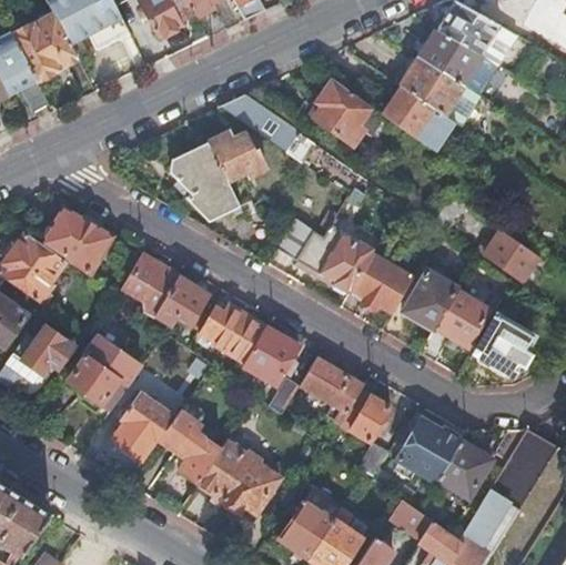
[(49,0),(56,12),(72,43),(71,43),(78,54),(87,50),(81,39),(91,34),(86,22),(117,7),(113,0),(49,0)]
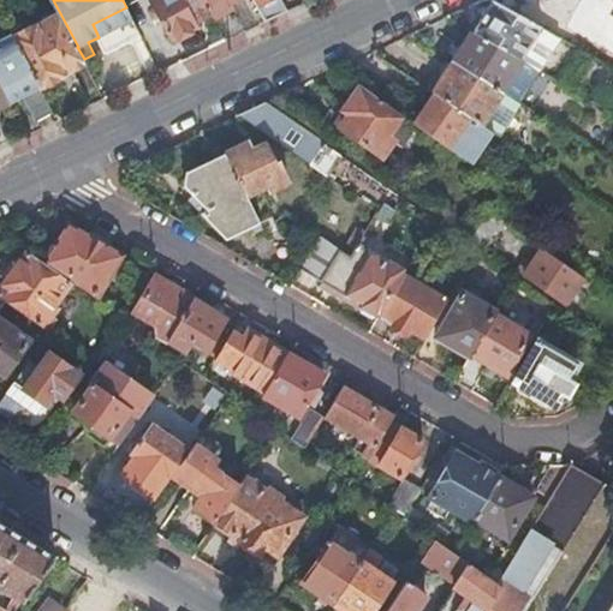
[(212,12),(204,0),(152,0),(173,39),(177,35),(190,28),(195,27),(192,22),(210,12),(212,12)]
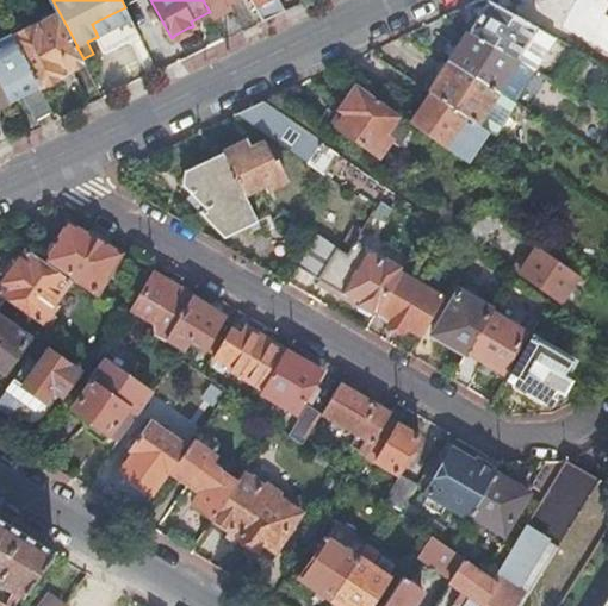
[(203,0),(210,12),(228,2),(233,0),(203,0)]
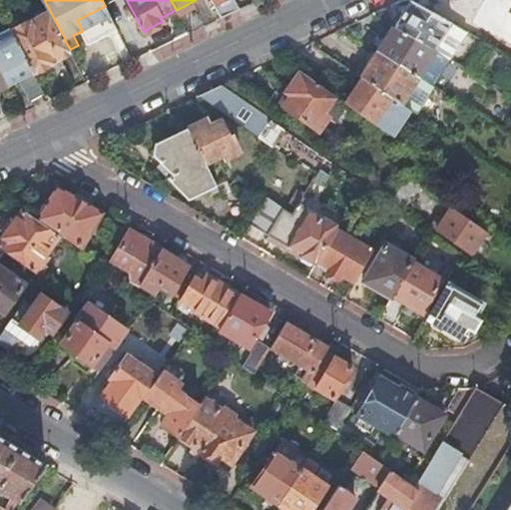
[(211,0),(221,18),(240,9),(235,0),(211,0)]
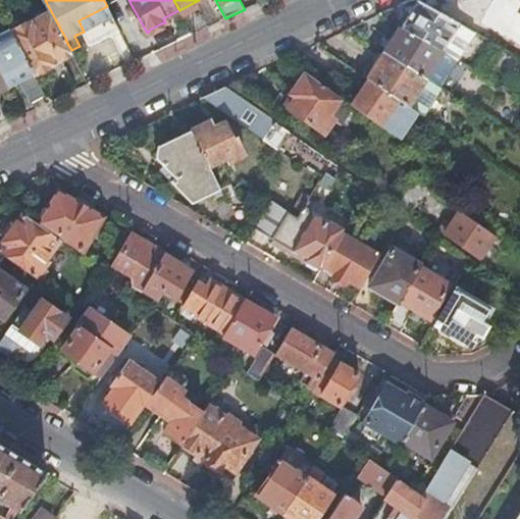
[(478,32),(462,22),(422,0),(419,0),(403,27),(402,28),(444,52),(444,51),(447,47),(462,56),(478,32)]
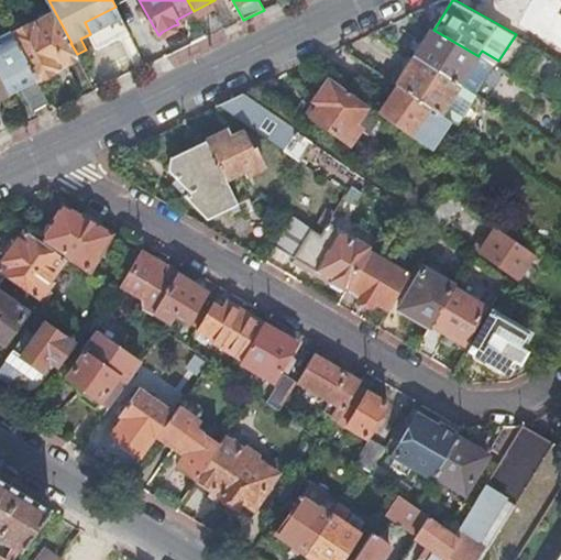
[(55,12),(12,35),(35,79),(78,57),(77,54),(70,43),(72,43),(55,12)]
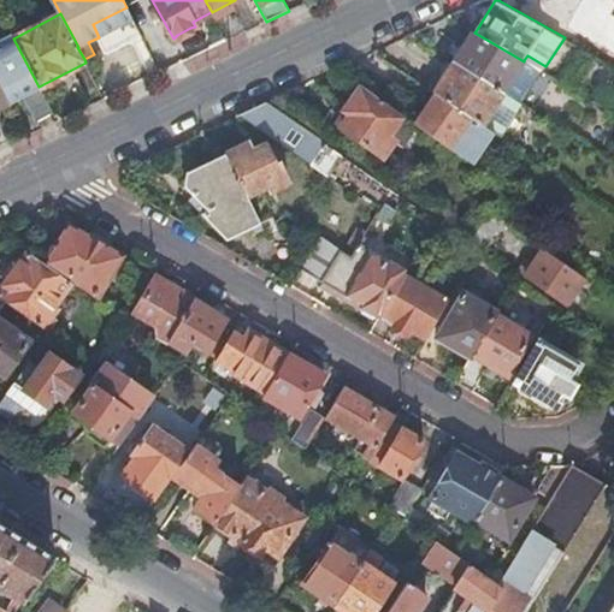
[(190,28),(177,35),(181,41),(194,35),(190,28)]
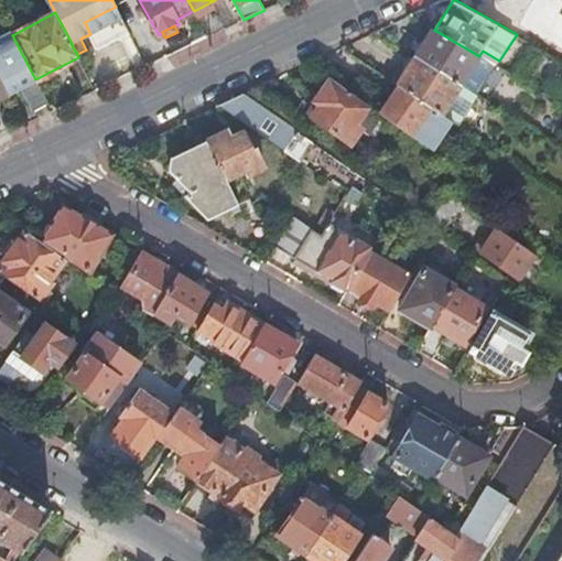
[(495,64),(479,55),(479,56),(434,30),(418,56),(461,85),(476,94),(495,64)]
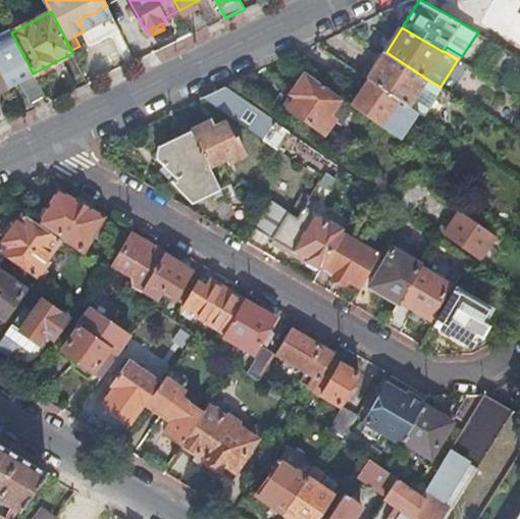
[(9,30),(0,34),(0,70),(9,87),(19,81),(32,103),(45,96),(33,73),(11,33),(9,30)]
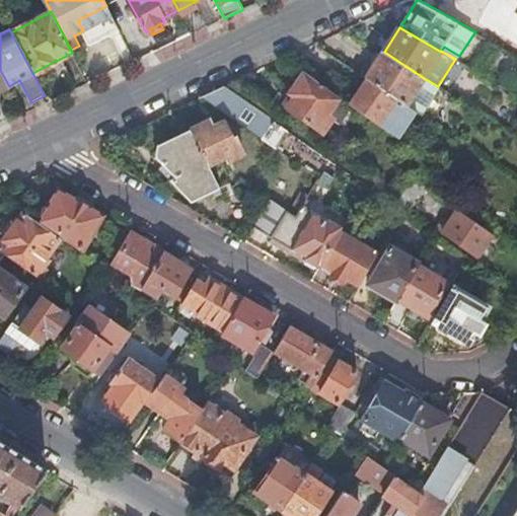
[(441,51),(455,59),(457,60),(459,56),(444,47),(441,51)]
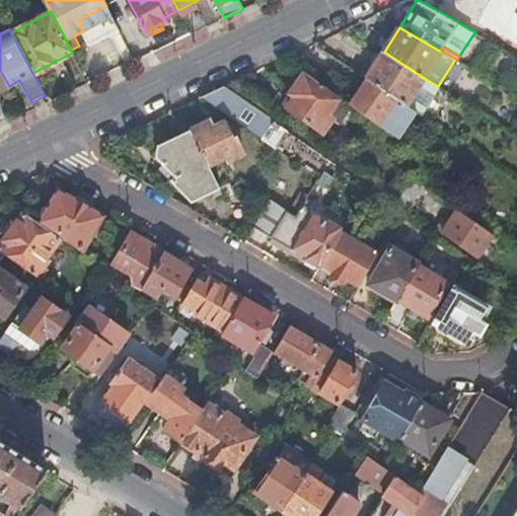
[(424,78),(384,52),(367,78),(407,103),(424,78)]
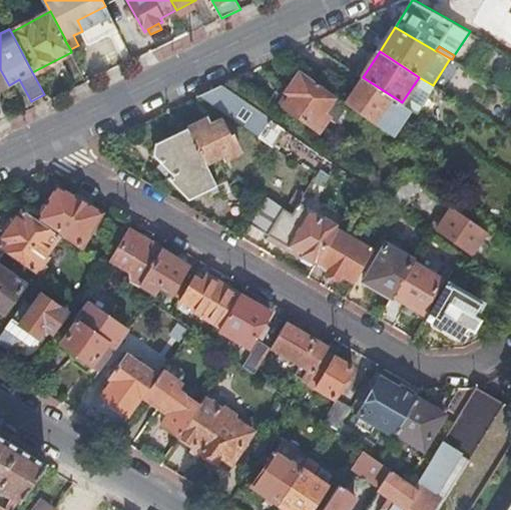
[(0,69),(0,89),(9,85),(0,69)]
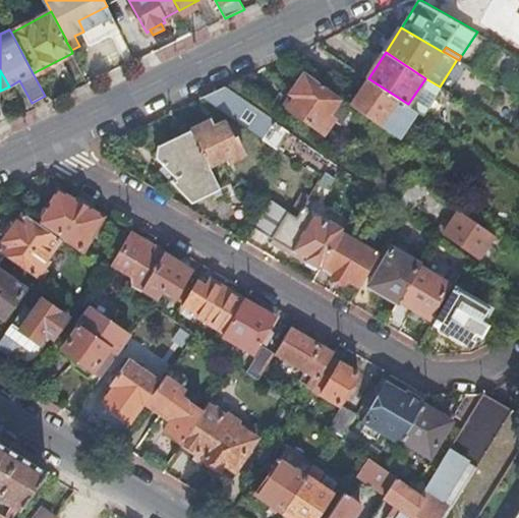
[(296,98),(289,108),(324,131),(334,117),(341,122),(351,107),(305,74),(291,94),(296,98)]
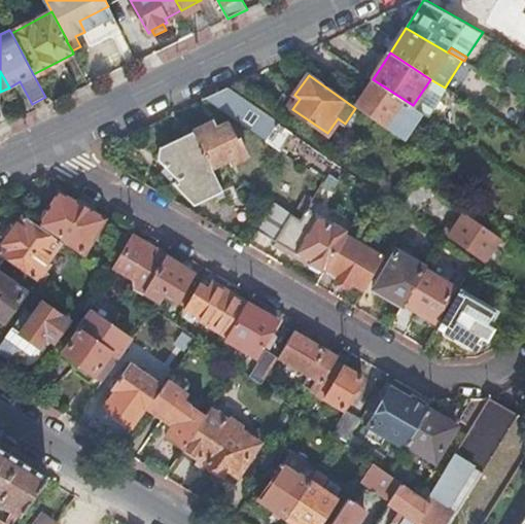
[(413,105),(373,79),(356,104),(406,139),(423,112),(413,105)]
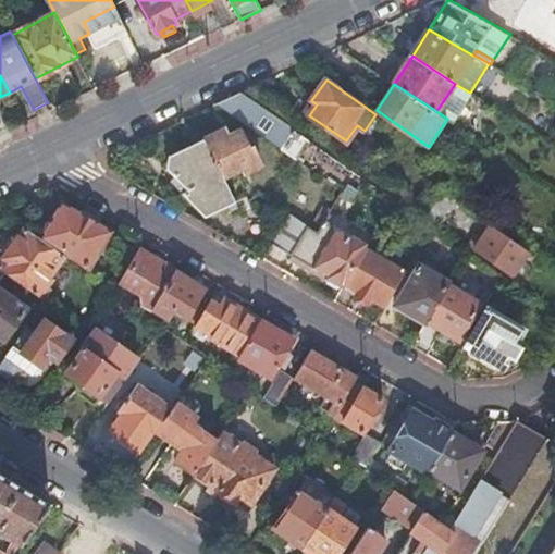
[(308,140),(239,93),(217,105),(296,159),(308,140)]
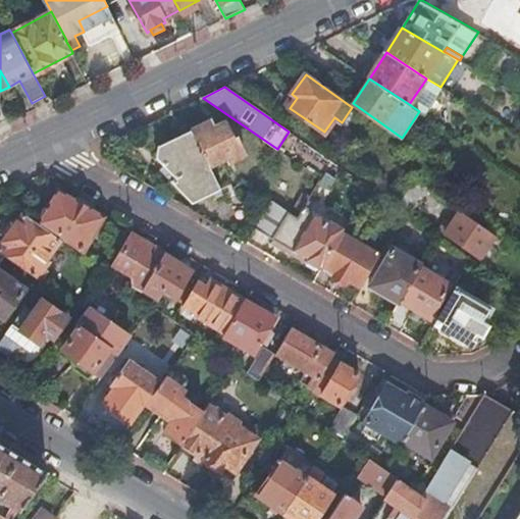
[(284,104),(290,108),(297,98),(292,94),(284,104)]
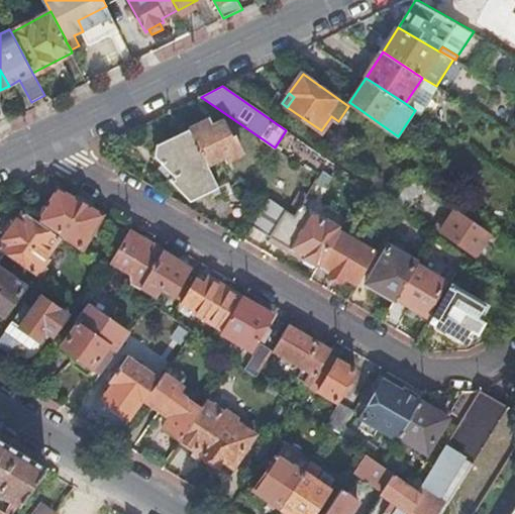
[(208,119),(189,128),(206,163),(223,155),(225,160),(242,151),(234,135),(231,136),(223,121),(212,127),(208,119)]
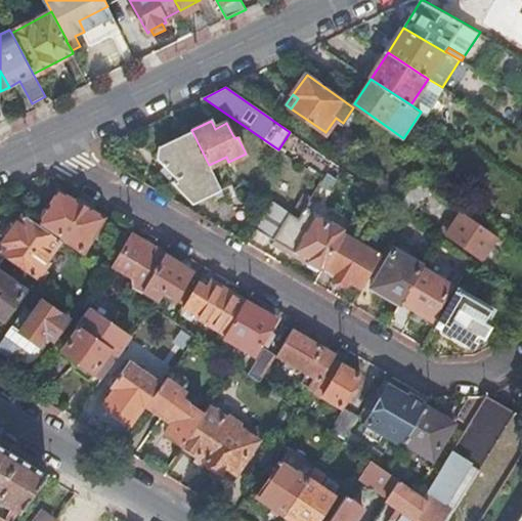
[(209,165),(191,130),(160,145),(159,158),(166,165),(178,177),(173,181),(193,203),(221,190),(220,188),(209,165)]
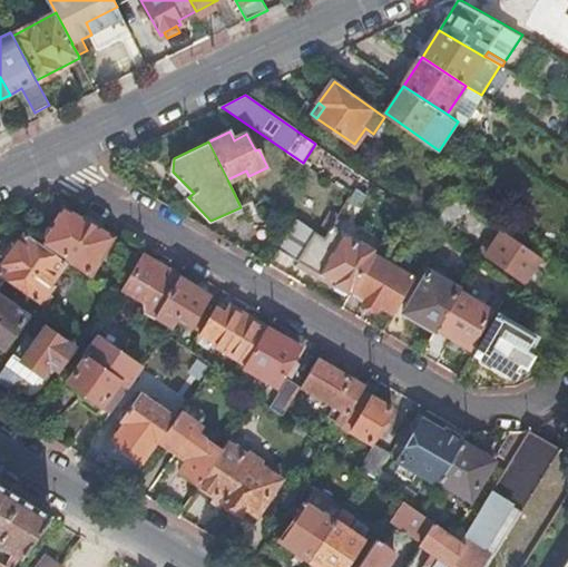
[(483,182),(470,172),(462,183),(477,193),(483,182)]
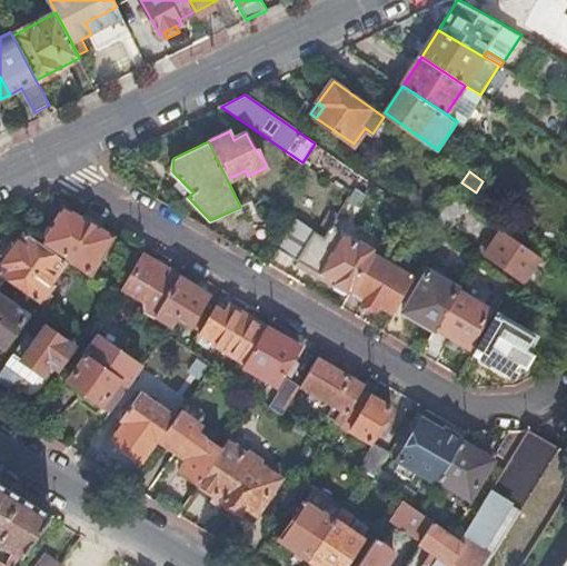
[(176,185),(188,197),(194,192),(180,179),(176,185)]
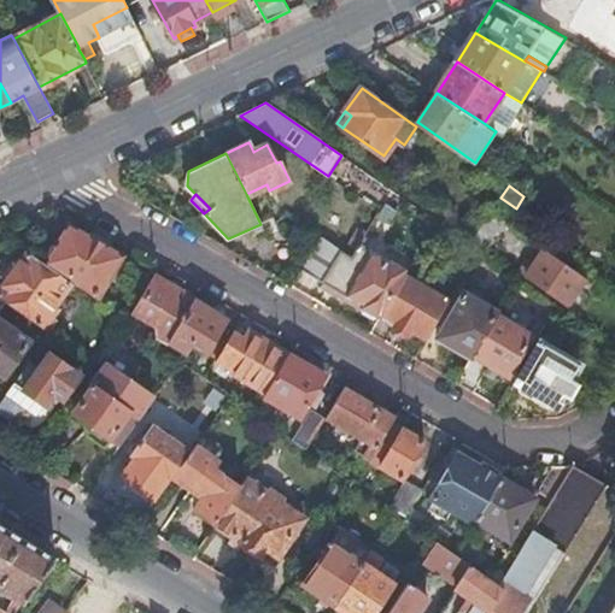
[(110,277),(122,255),(69,223),(47,260),(97,292),(107,276),(110,277)]
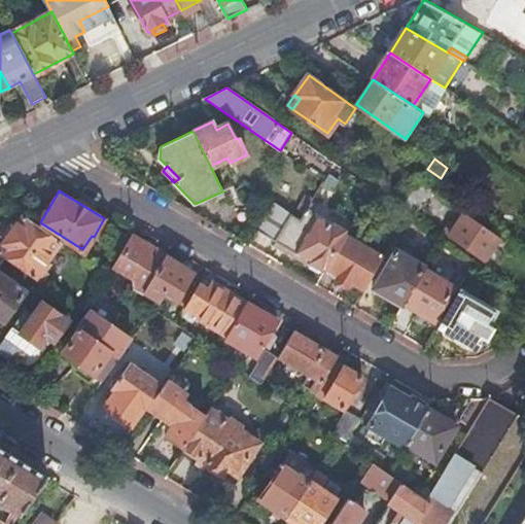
[(305,213),(307,209),(312,199),(305,195),(298,209),(305,213)]
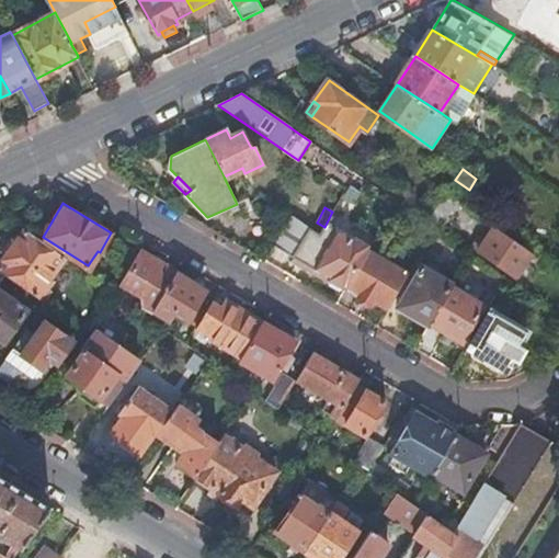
[(345,287),(367,250),(368,247),(327,223),(324,227),(320,234),(293,214),(274,245),(345,287)]
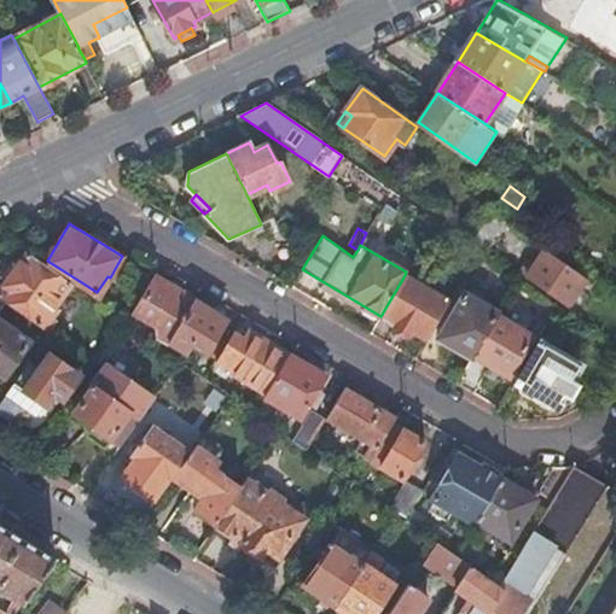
[(568,304),(587,279),(546,249),(527,275),(568,304)]
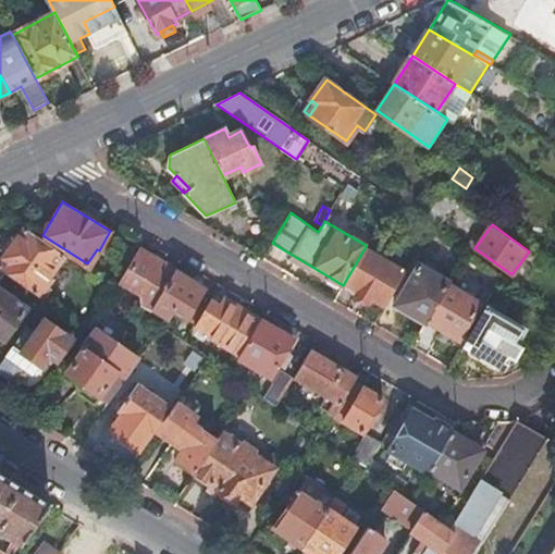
[(0,261),(0,266),(40,295),(51,280),(50,278),(65,255),(25,226),(0,261)]
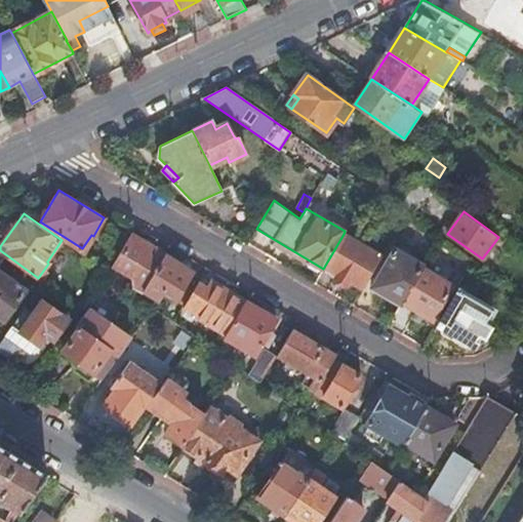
[(144,291),(166,254),(133,234),(115,266),(133,277),(134,286),(144,291)]
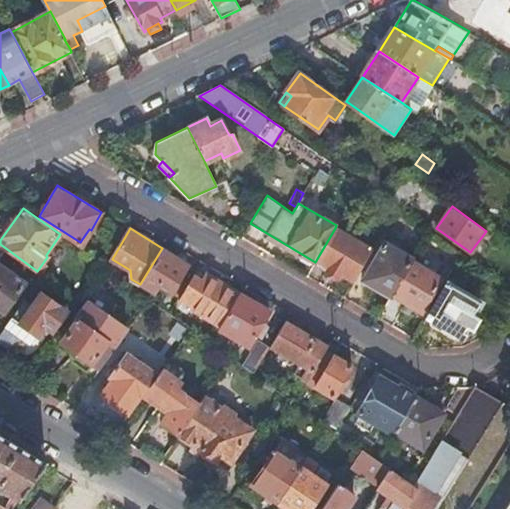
[(353,280),(372,248),(335,228),(315,262),(314,263),(338,278),(341,273),(353,280)]
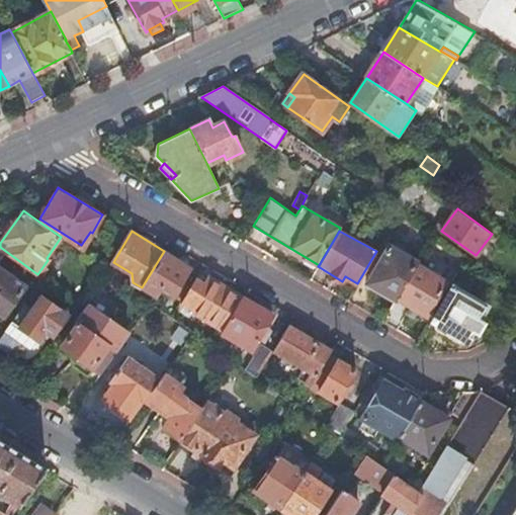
[(416,262),(417,261),(391,245),(368,284),(395,298),(396,298),(416,262)]
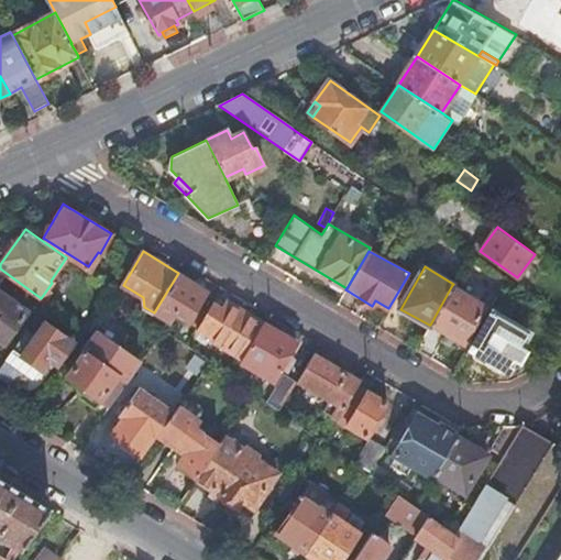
[(206,289),(178,273),(154,313),(168,320),(173,315),(187,322),(206,289)]
